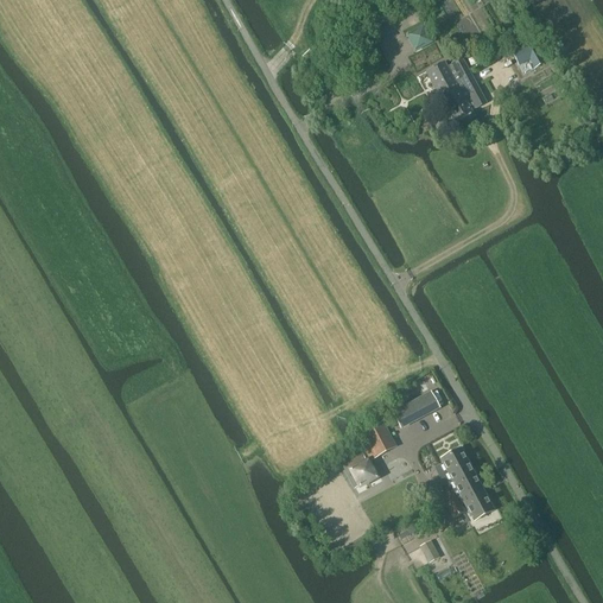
[(449,59),(430,69),(445,95),(478,77),(465,55),(456,61),(457,63),(452,65),(449,59)]
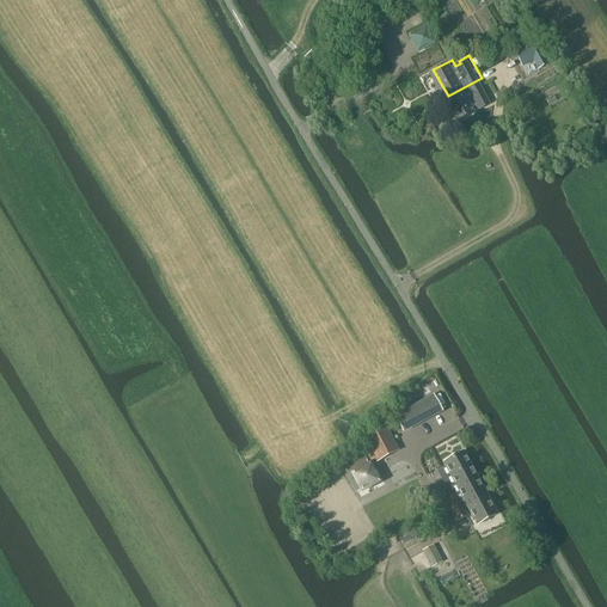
[(482,78),(448,96),(455,111),(452,114),(457,122),(460,120),(461,122),(480,111),(478,108),(483,105),(484,105),(494,100),(482,78)]
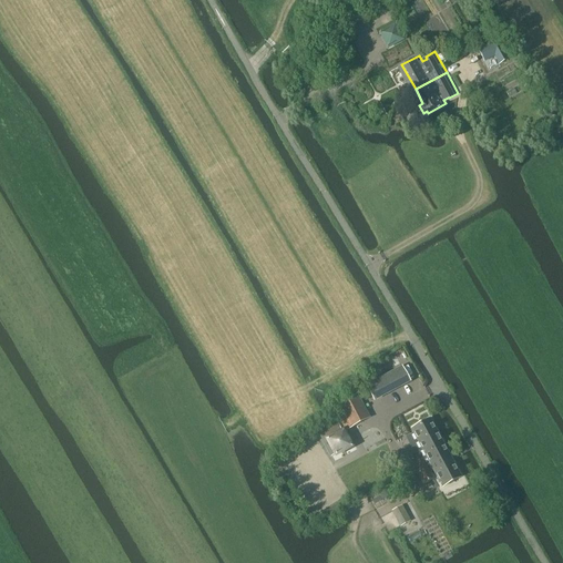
[(407,360),(397,366),(405,382),(416,377),(407,360)]
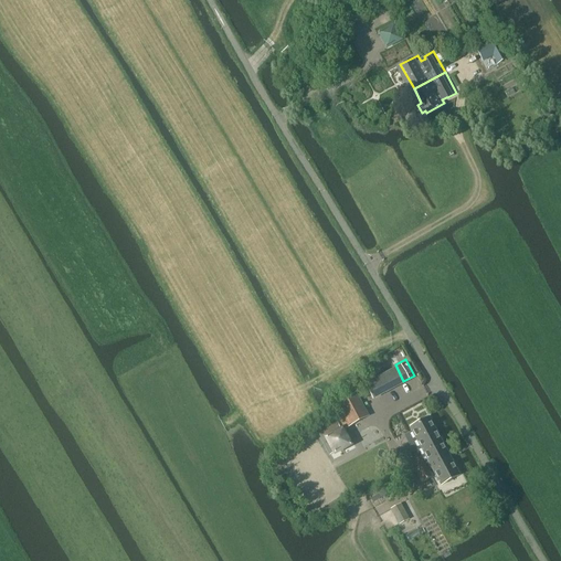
[(376,374),(368,379),(377,394),(383,391),(376,374)]
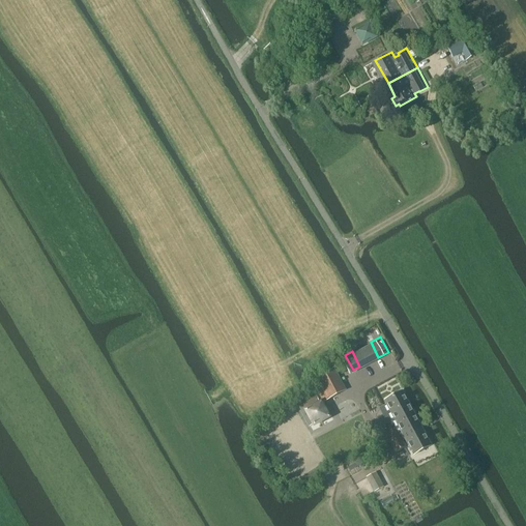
[(338,366),(315,378),(326,400),(350,387),(338,366)]
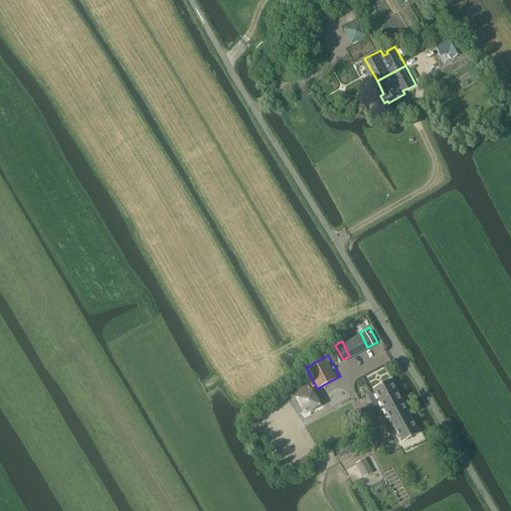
[(378,389),(371,393),(383,415),(378,418),(387,436),(397,431),(393,423),(396,422),(404,439),(421,430),(393,377),(377,386),(378,389)]
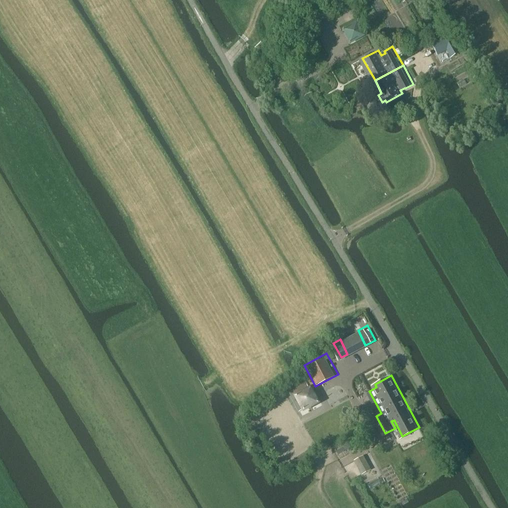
[(308,379),(291,388),(302,408),(304,407),(305,409),(323,400),(314,383),(311,384),(308,379)]
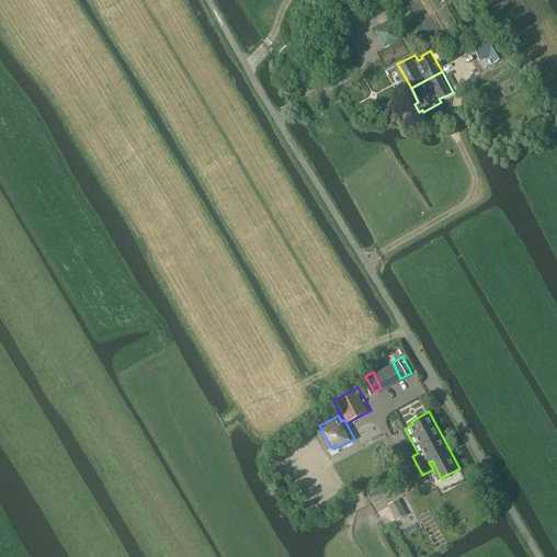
[(374,495),(383,490),(386,491),(389,489),(390,486),(389,482),(385,481),(383,484),(382,487),(373,491),(374,495)]
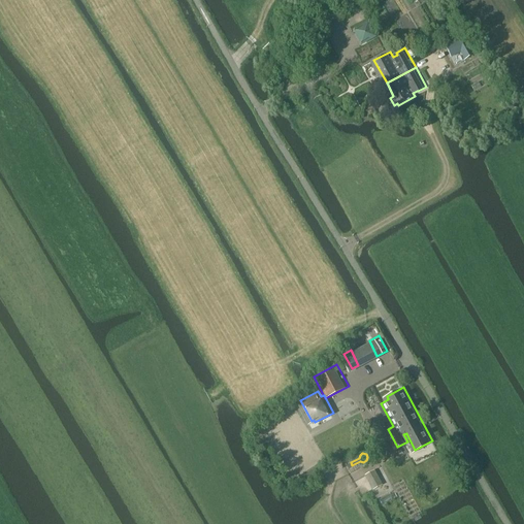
[(379,467),(368,472),(377,487),(386,482),(379,467)]
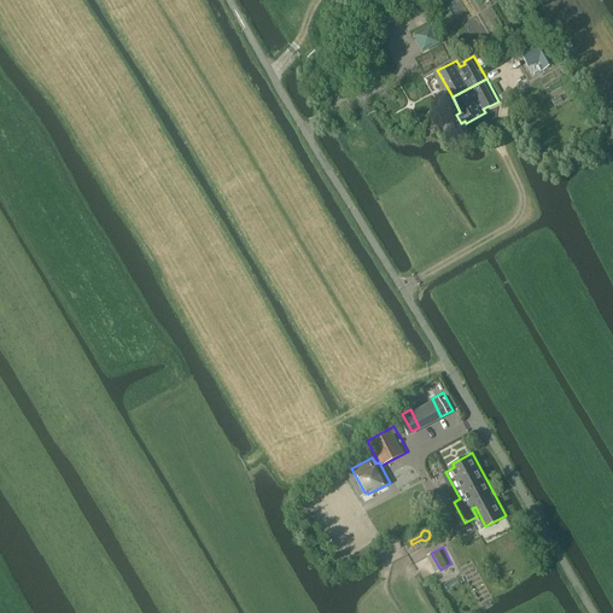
[(366,549),(361,553),(365,560),(371,555),(366,549)]
